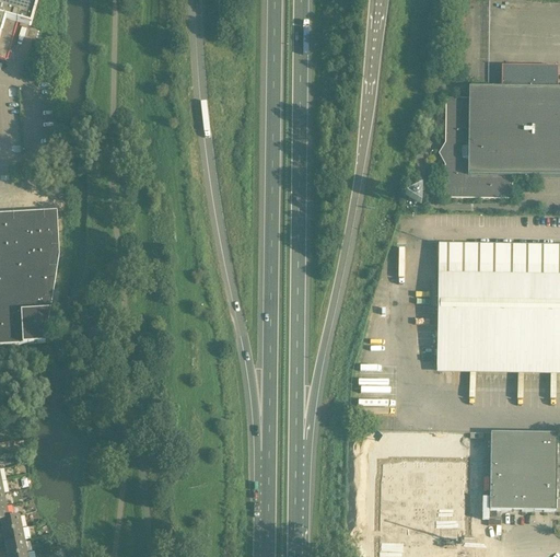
[(0,0),(0,57),(7,59),(18,21),(20,22),(28,24),(30,24),(36,0),(0,0)]
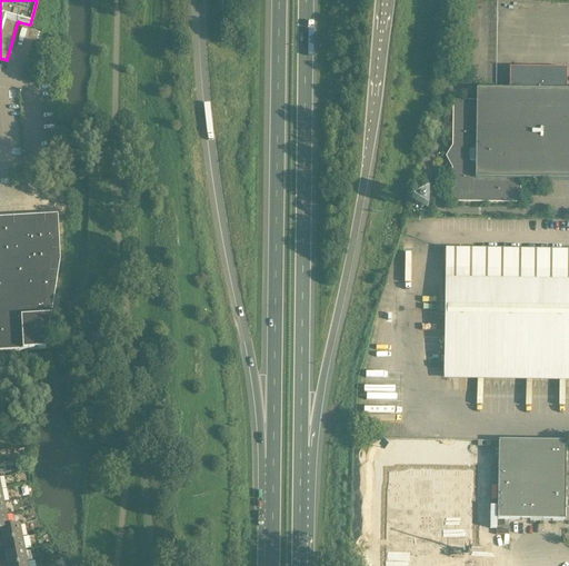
[(520,177),(568,177),(568,88),(566,88),(566,66),(561,66),(509,65),(509,88),(476,87),(476,98),(452,98),(451,200),(520,200),(520,177)]
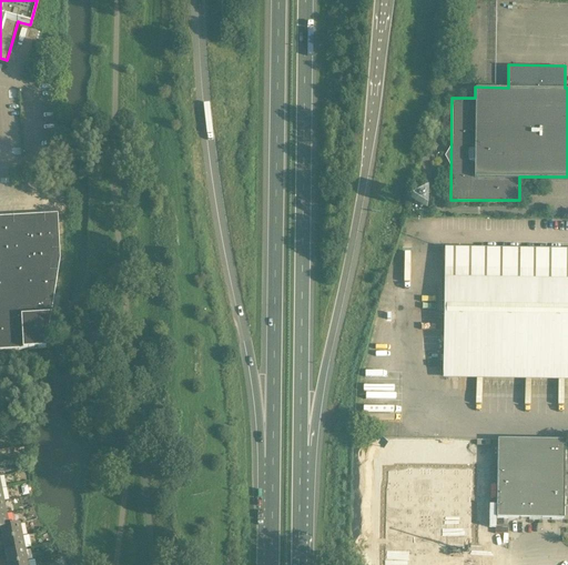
[(0,349),(44,346),(59,258),(57,213),(0,215),(0,349)]
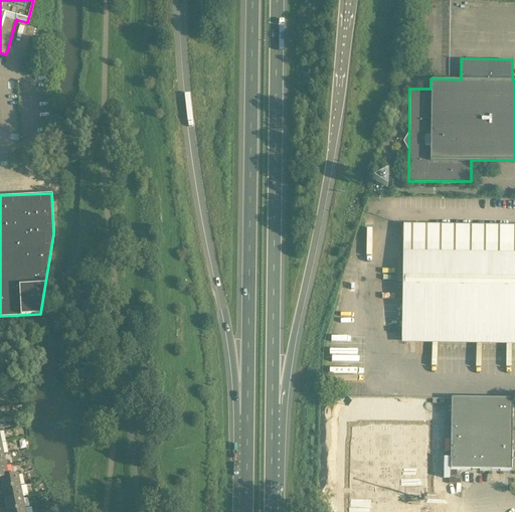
[(514,223),(402,222),(401,335),(514,337),(514,223)]
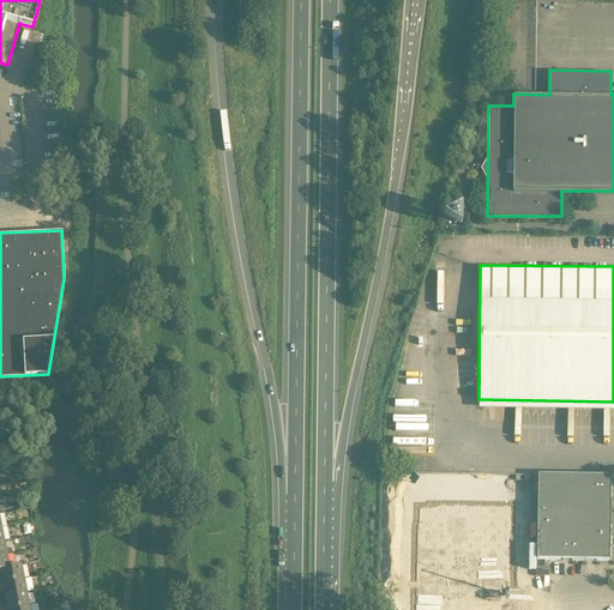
[(536,557),(609,559),(611,473),(537,472),(536,557)]
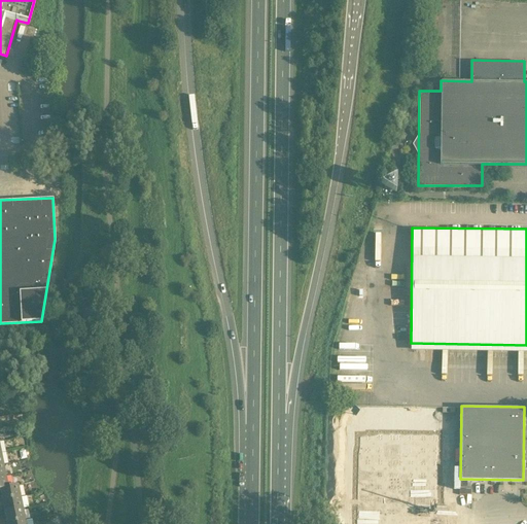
[(441,435),(441,428),(433,428),(433,429),(367,428),(366,429),(355,429),(355,447),(354,448),(352,523),(446,523),(447,515),(453,515),(453,504),(440,504),(441,435)]
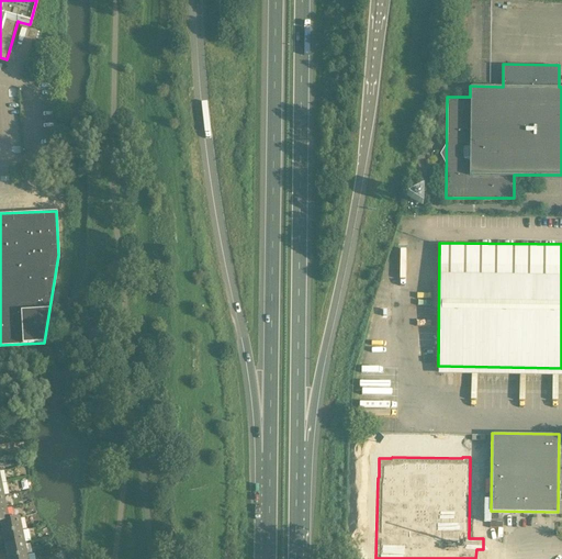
[(0,521),(2,532),(22,528),(20,515),(9,517),(9,518),(0,521)]
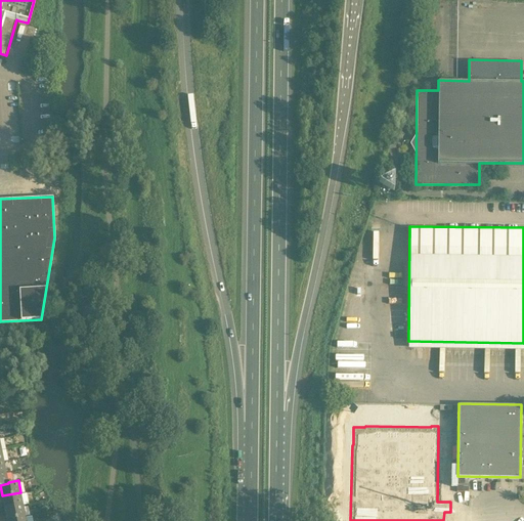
[(23,504),(20,492),(2,495),(4,507),(23,504)]
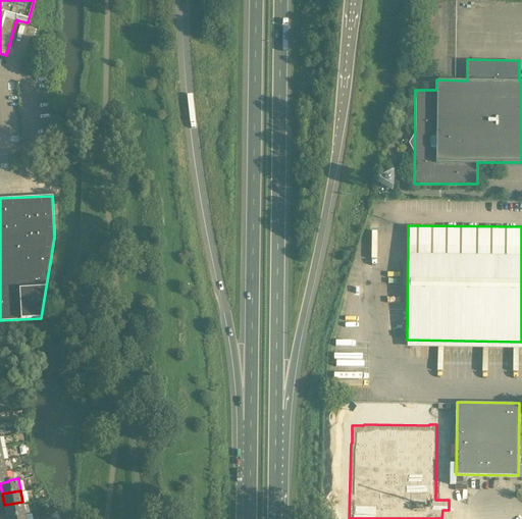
[(4,505),(7,517),(24,513),(22,502),(4,505)]
